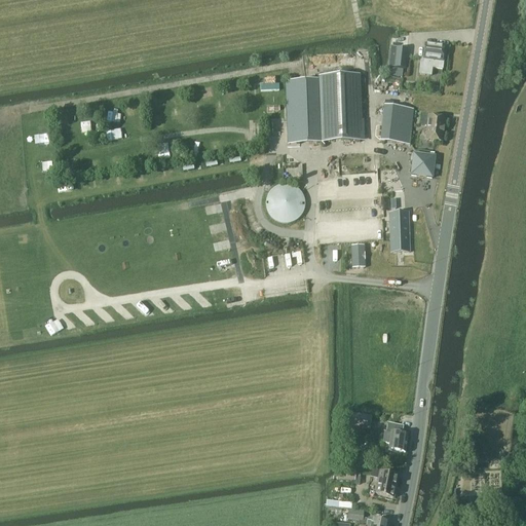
[(421,59),(419,74),(431,76),(433,68),(443,69),(443,62),(441,62),(443,47),(425,45),(424,59),(421,59)]
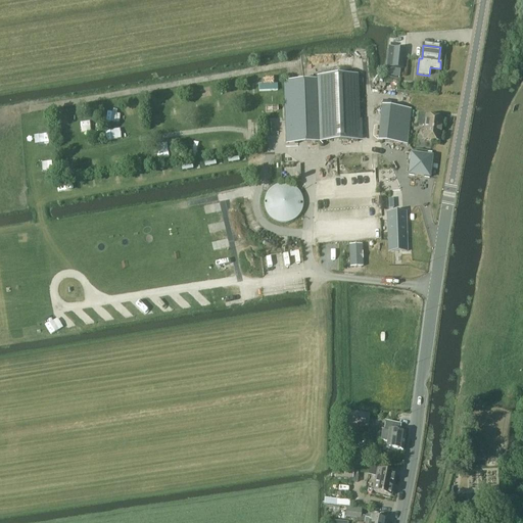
[(388,55),(387,66),(402,68),(405,49),(389,47),(388,55)]
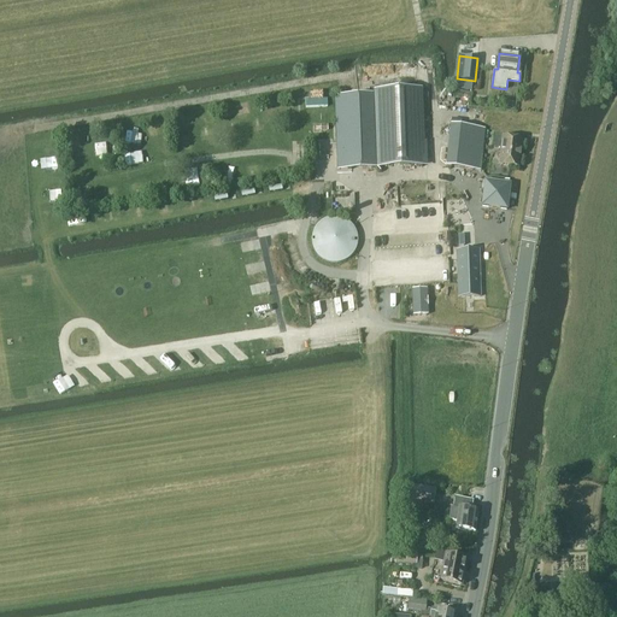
[(336,95),(339,166),(425,164),(423,88),(375,89),(375,94),(336,95)]
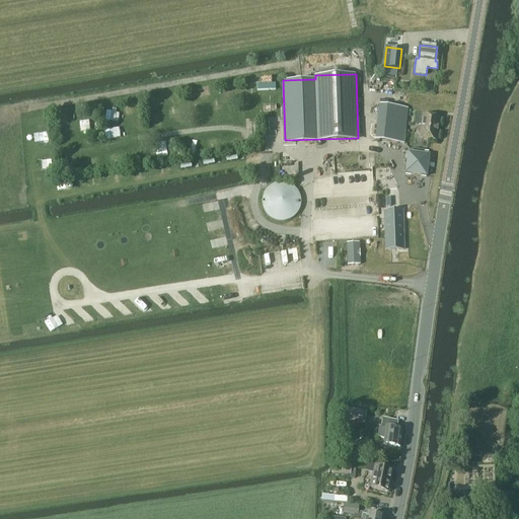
[(276,88),(276,82),(272,82),(272,75),(260,75),(260,89),(276,88)]
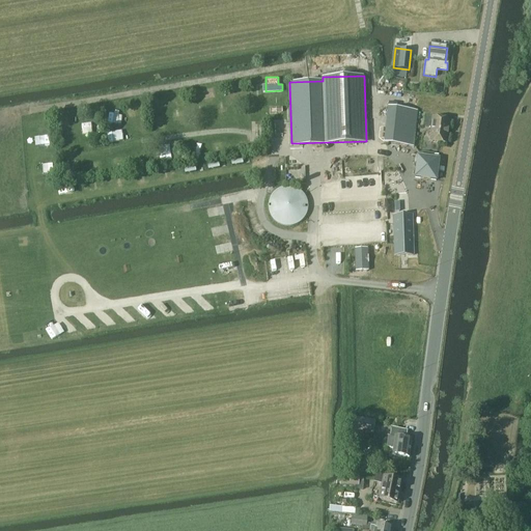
[(414,145),(417,111),(409,110),(399,109),(388,108),(385,142),(414,145)]
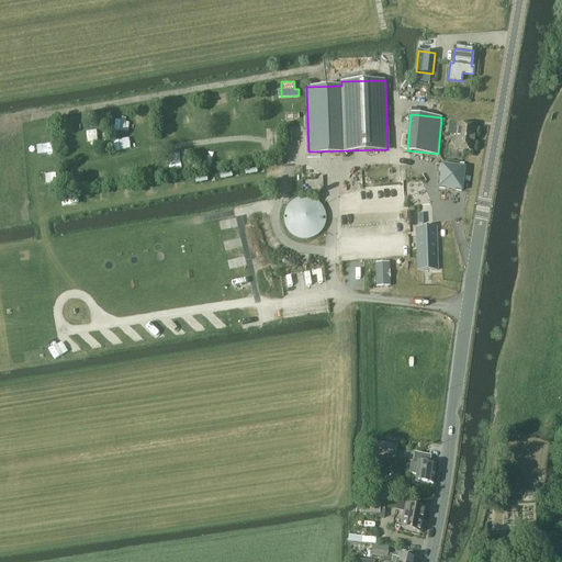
[(116,128),(126,130),(128,120),(117,119),(116,128)]
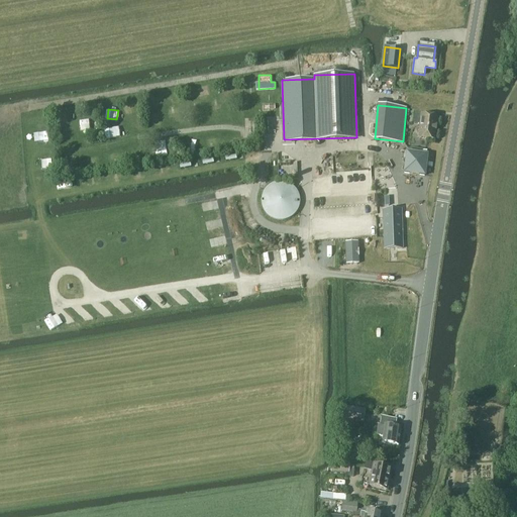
[(149,113),(151,124),(162,123),(160,112),(149,113)]
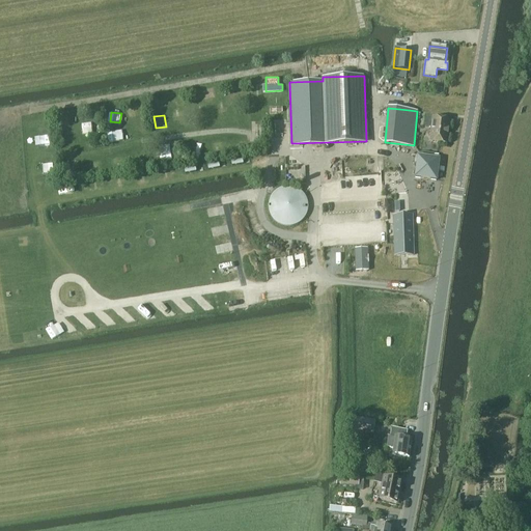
[(430,141),(446,143),(449,120),(432,118),(430,141)]
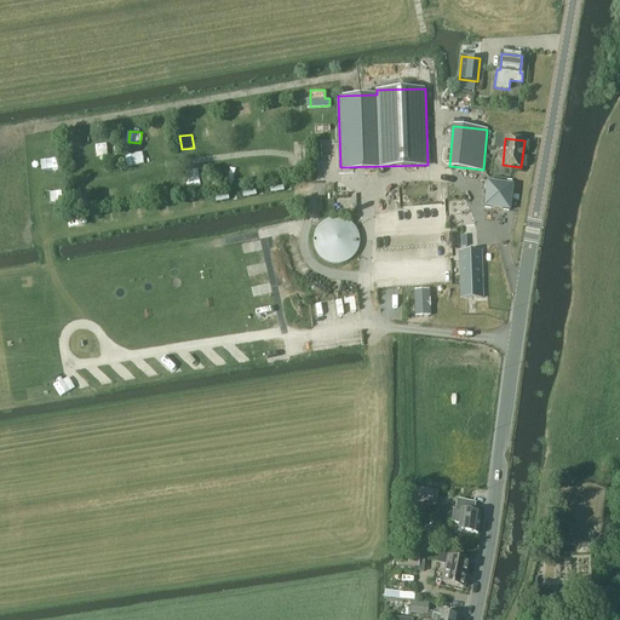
[(97,143),(98,155),(109,154),(108,143),(97,143)]
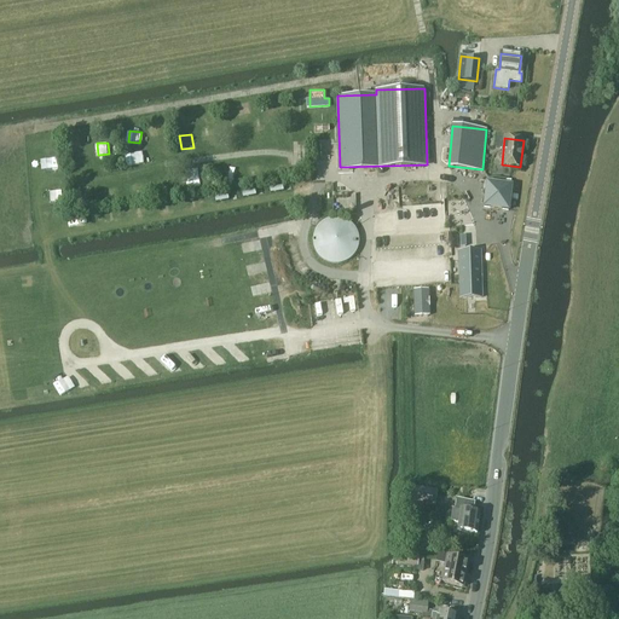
[(126,154),(127,166),(145,165),(144,152),(126,154)]
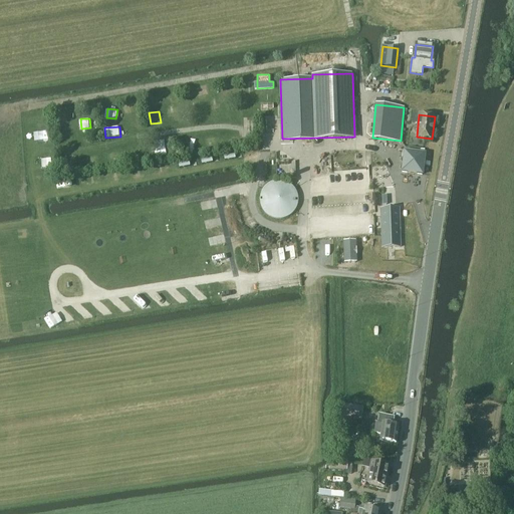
[(166,140),(156,143),(159,156),(169,154),(166,140)]
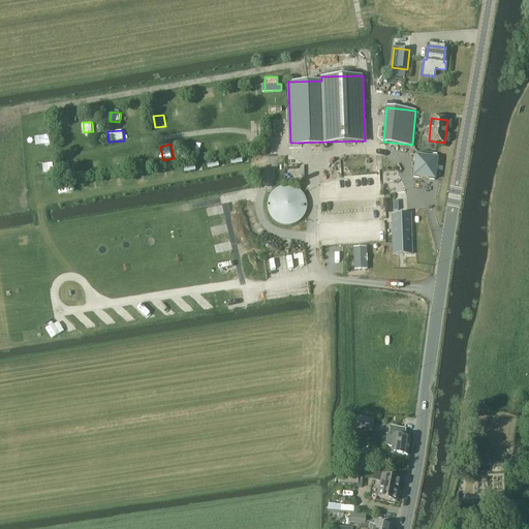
[(414,177),(434,179),(437,159),(416,156),(414,177)]
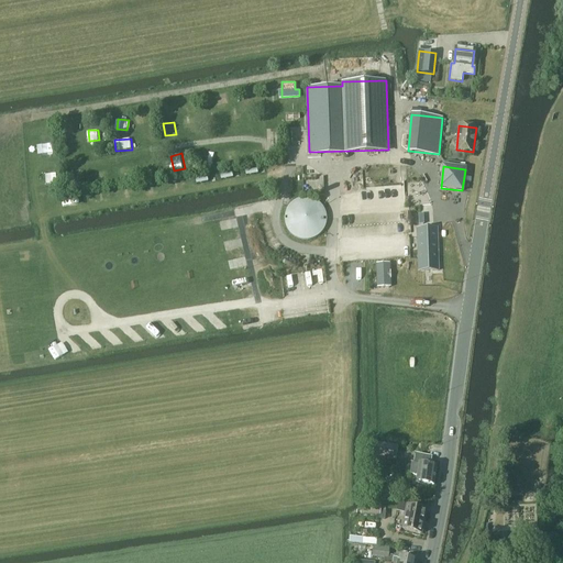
[(327,218),(324,212),(322,207),(318,202),(313,200),(307,198),(301,199),(296,200),(291,203),(287,208),(285,213),(284,219),(285,225),(288,231),(291,235),(297,239),(302,240),(309,240),(315,238),(320,234),(323,230),(326,224),(327,218)]
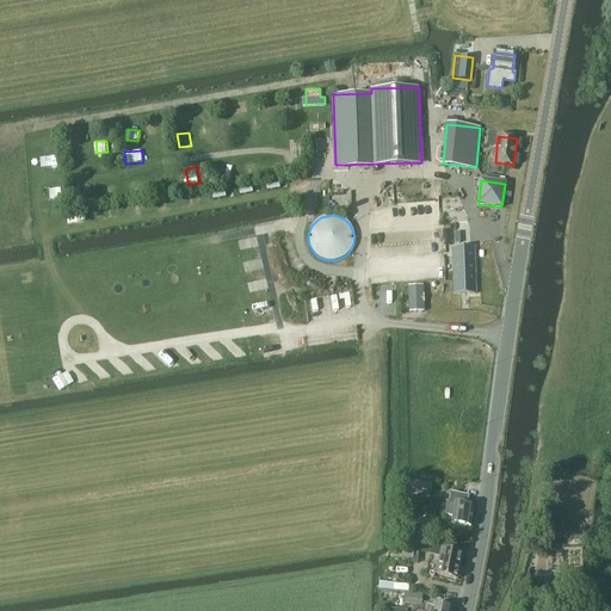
[(455,294),(475,294),(474,247),(452,248),(455,294)]
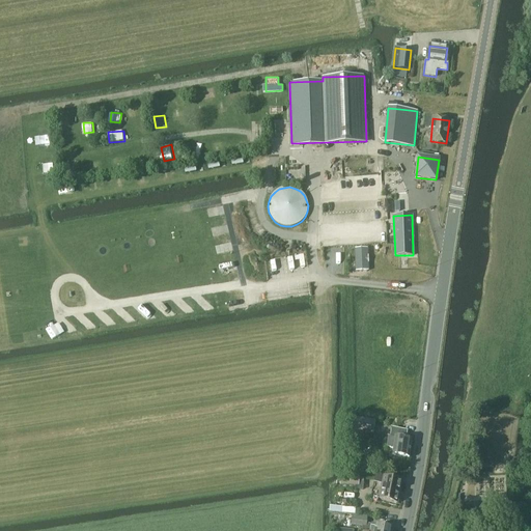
[(362,248),(356,248),(357,270),(368,269),(367,258),(362,259),(362,248)]
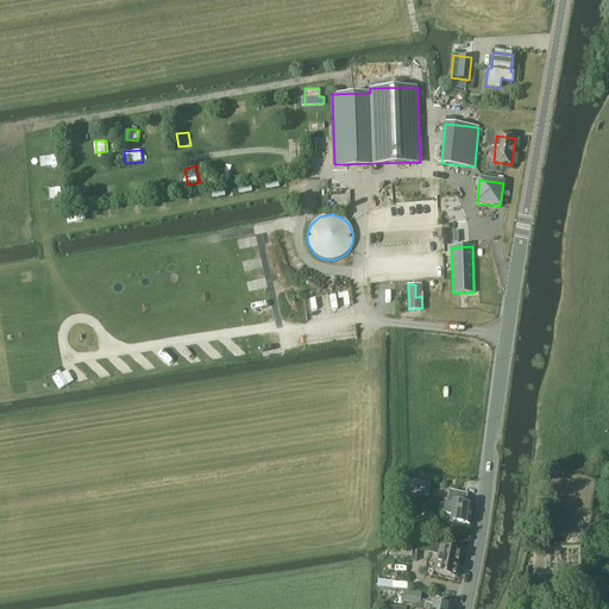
[(409,479),(408,495),(415,496),(428,497),(431,483),(409,479)]
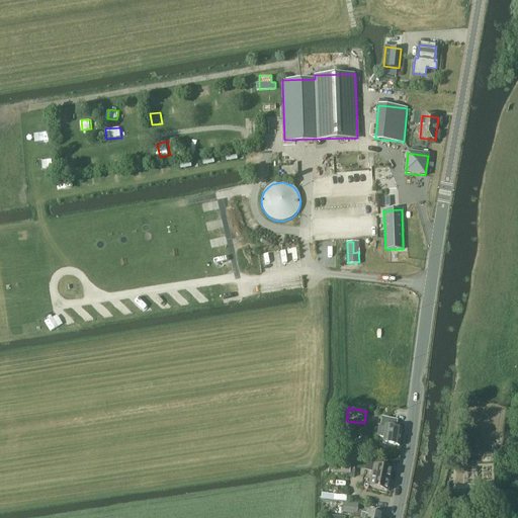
[(382,445),(399,446),(402,429),(396,429),(397,423),(386,421),(385,427),(384,427),(384,428),(378,427),(377,437),(383,438),(382,445)]
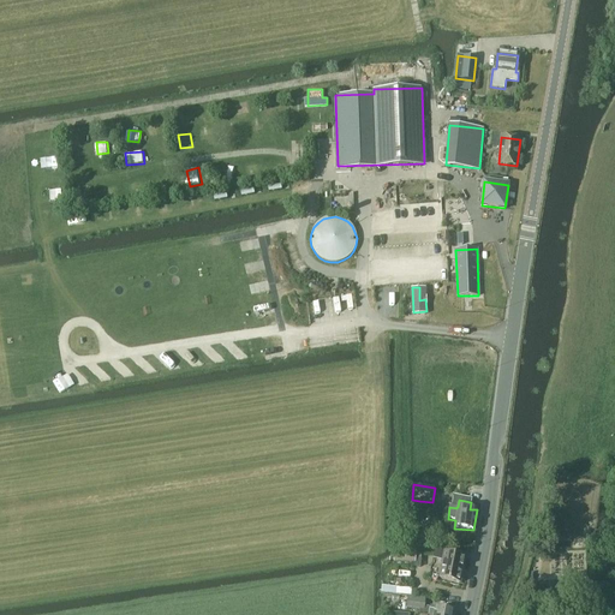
[(416,550),(394,550),(394,563),(416,563),(416,562),(419,562),(419,555),(416,555),(416,550)]
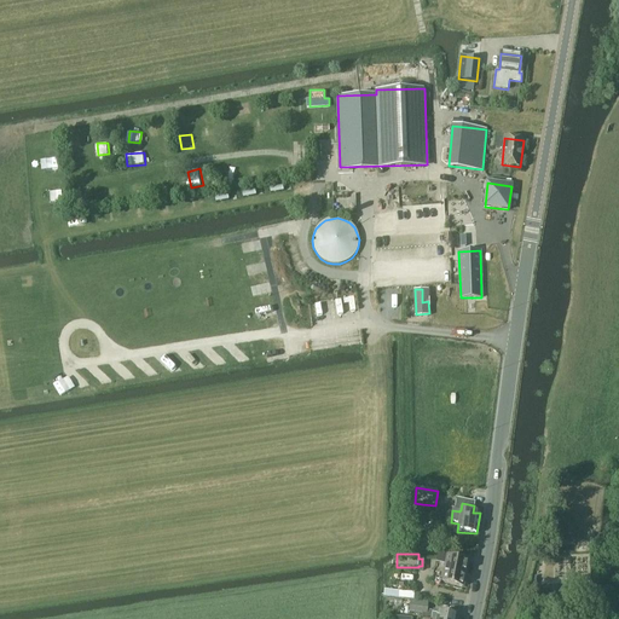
[(437,555),(435,563),(444,566),(441,583),(463,586),(468,562),(443,556),(437,555)]
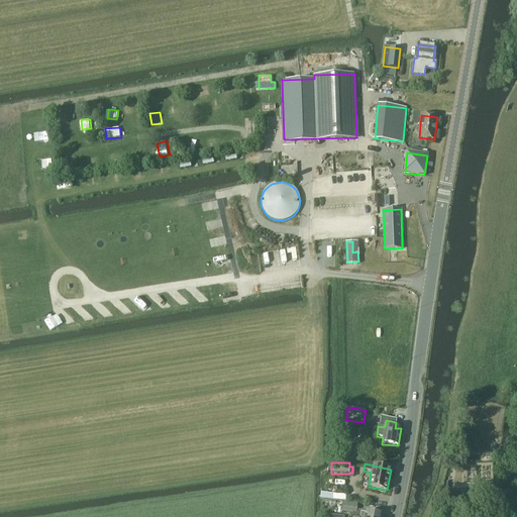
[(320,494),(319,499),(344,501),(345,496),(330,495),(330,493),(323,493),(323,494),(320,494)]
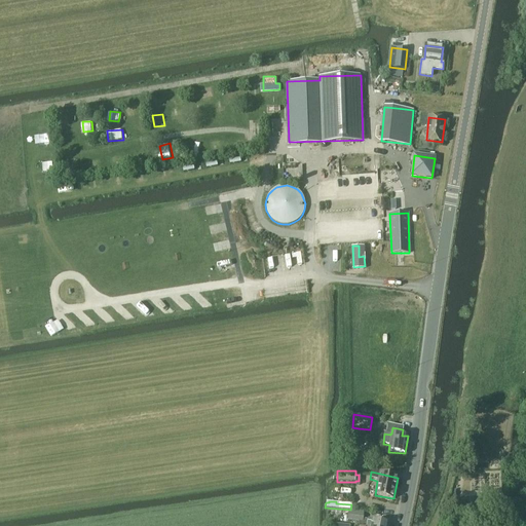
[(349,512),(348,522),(359,523),(358,525),(388,525),(389,524),(364,519),(364,513),(349,512)]
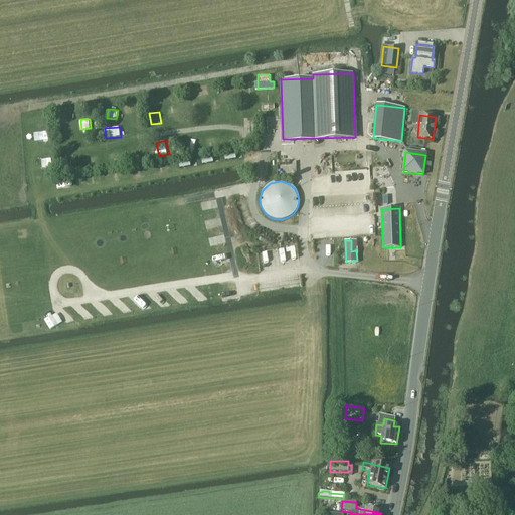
All buildings are outlined.
